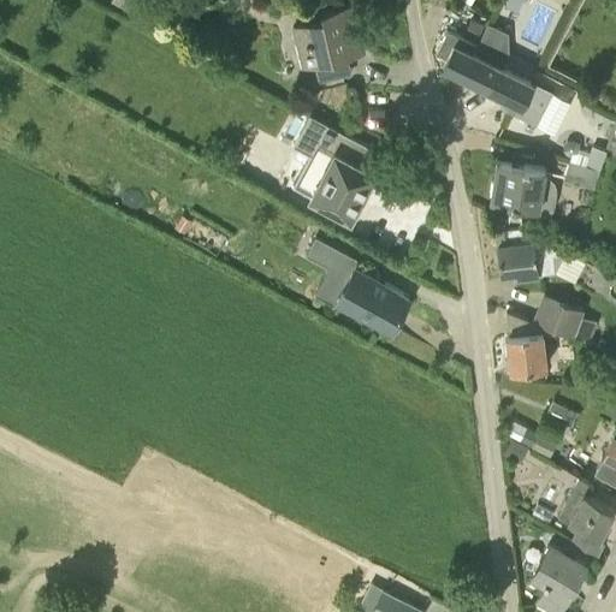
[(314,67),(319,83),(342,78),(338,61),(365,55),(353,6),(321,13),(324,21),(294,28),(298,49),(304,48),(309,69),(314,67)]
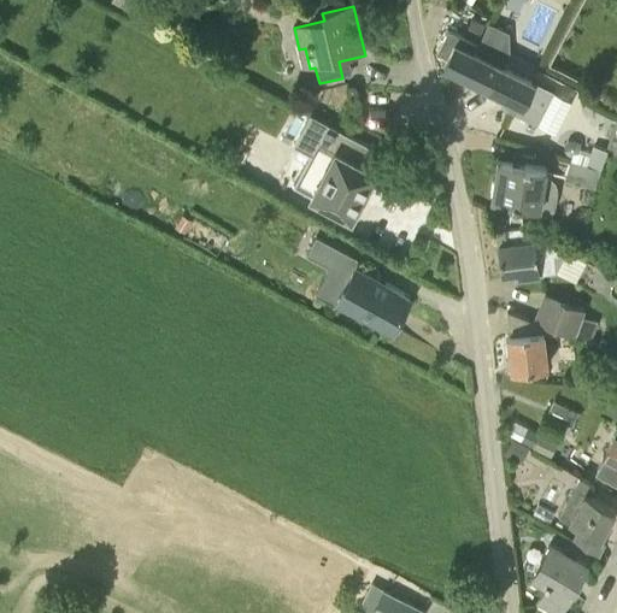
[(444,66),(471,81),(482,59),(493,65),(498,57),(458,37),(447,33),(438,54),(447,59),(444,66)]
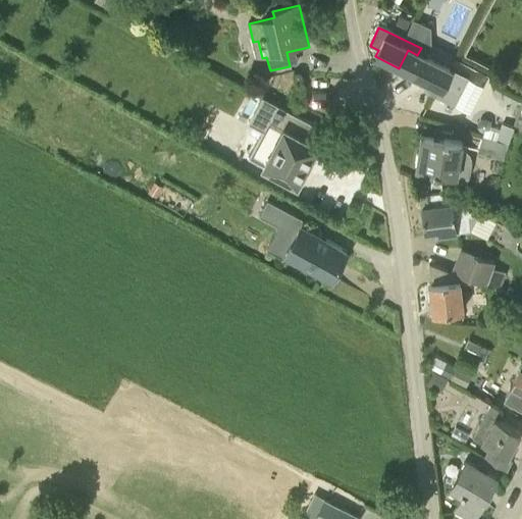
[(441,90),(436,99),(455,108),(456,108),(469,115),(483,89),(468,82),(469,81),(425,59),(431,48),(423,44),(421,48),(417,55),(408,50),(399,68),(441,90)]
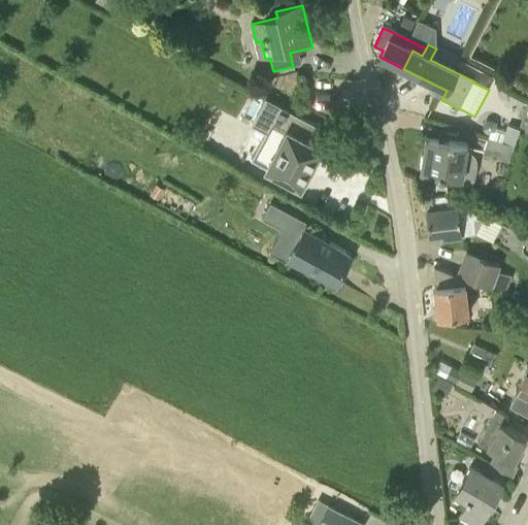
[(312,145),(321,130),(265,100),(260,108),(275,117),(251,161),(266,169),(266,170),(300,189),(322,150),(312,145)]
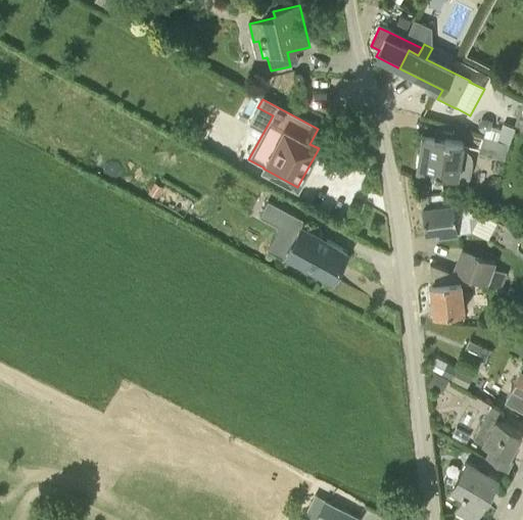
[(496,142),(509,146),(514,130),(503,126),(501,132),(500,132),(492,129),(492,128),(492,127),(492,126),(491,125),(491,124),(490,124),(490,123),(489,123),(488,122),(487,122),(486,122),(486,121),(485,121),(484,121),(484,122),(483,122),(482,122),(481,123),(480,123),(480,124),(479,125),(479,126),(479,127),(478,127),(478,128),(478,129),(478,130),(479,130),(479,131),(479,132),(480,132),(480,133),(481,134),(482,134),(482,135),(483,135),(484,135),(483,138),(496,142)]
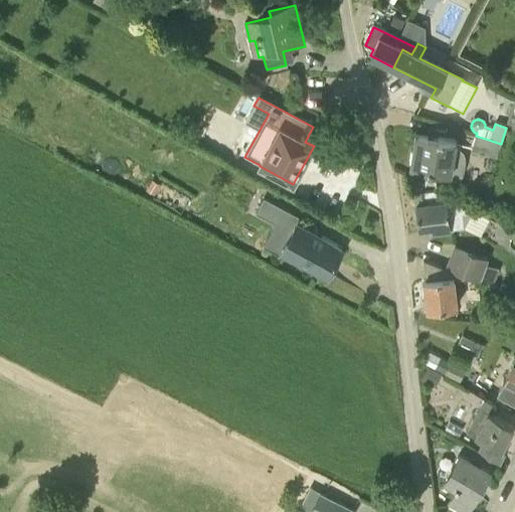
[(496,159),(501,144),(489,140),(476,136),(471,151),(496,159)]
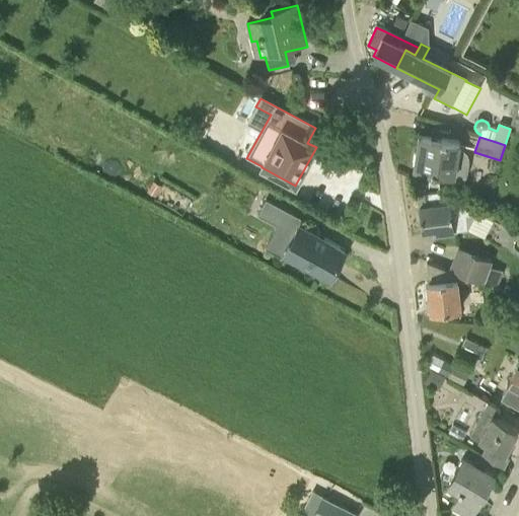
[(419,138),(414,170),(436,173),(454,176),(459,143),(441,140),(441,142),(419,138)]
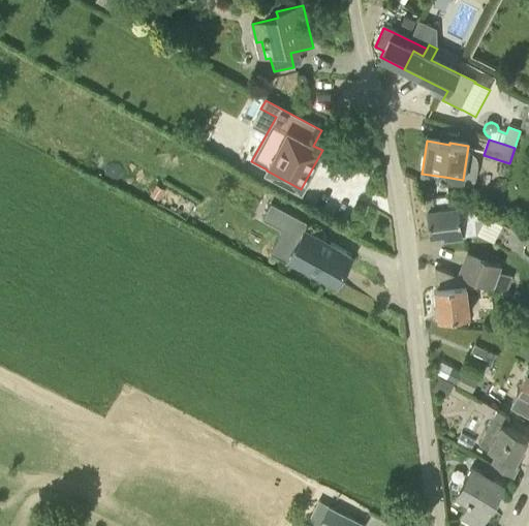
[(442,235),(442,240),(473,236),(474,211),(474,210),(437,191),(438,198),(426,199),(428,212),(431,237),(442,235)]
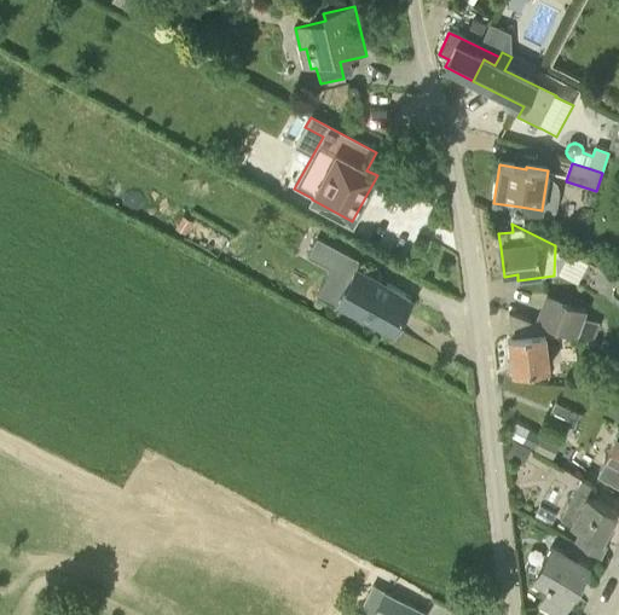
[(359,313),(394,331),(411,300),(356,270),(360,262),(318,239),(307,257),(331,271),(317,297),(356,318),(359,313)]
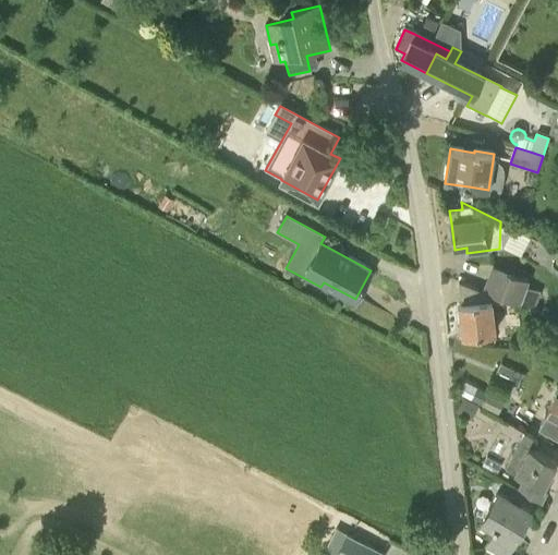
[(492,268),(483,293),(498,299),(498,298),(543,314),(549,296),(528,288),(530,281),(492,268)]
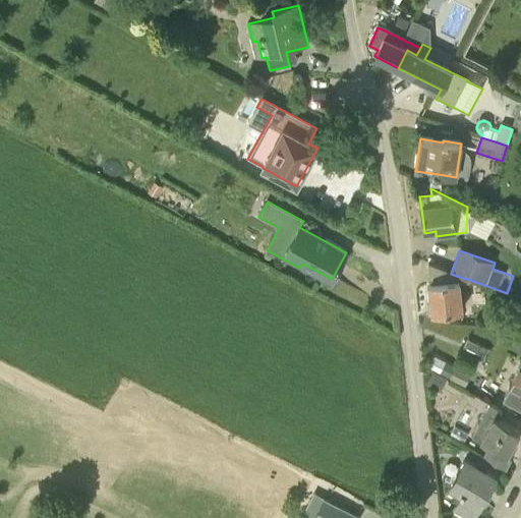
[(462,311),(459,284),(466,283),(465,279),(451,274),(427,265),(430,286),(428,286),(431,314),(462,311)]
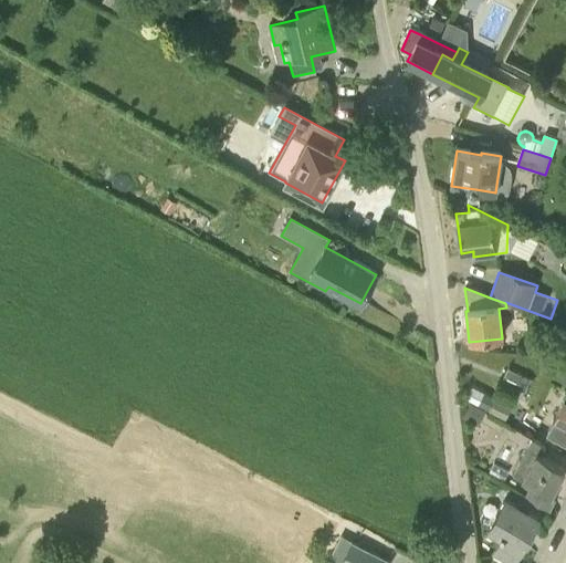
[(530,382),(507,372),(495,400),(512,407),(519,392),(524,394),(530,382)]
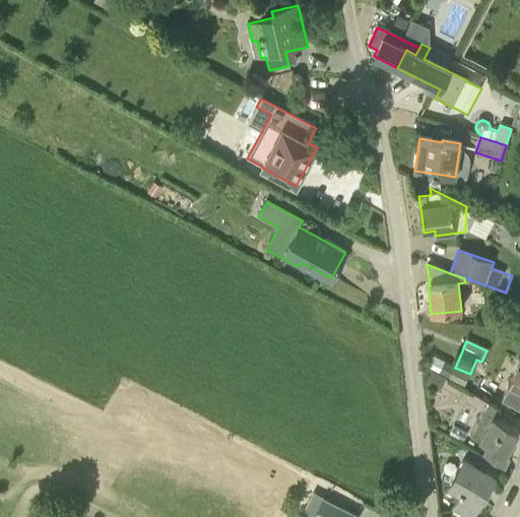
[(504,398),(519,406),(519,369),(518,368),(508,388),(509,388),(504,398)]
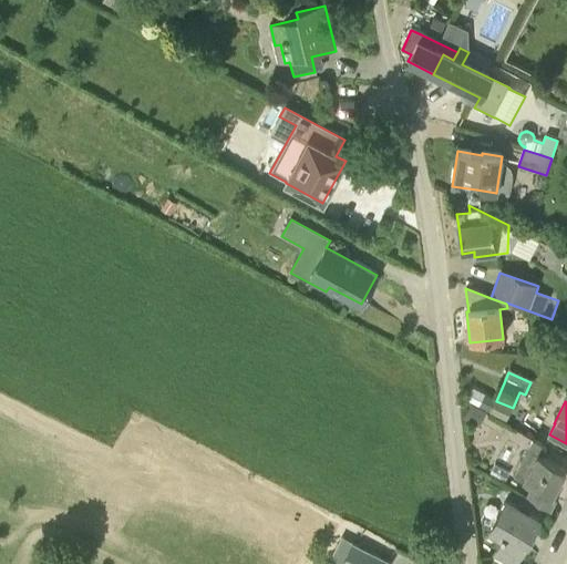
[(496,402),(490,416),(506,423),(512,410),(496,402)]
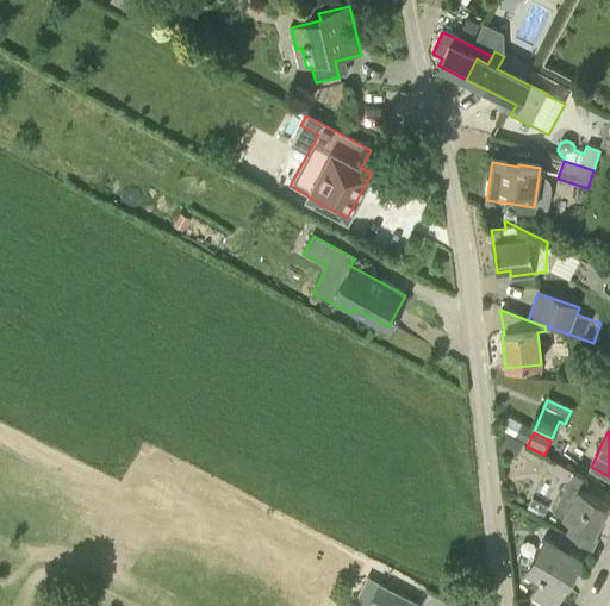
[(500,450),(512,456),(515,457),(521,444),(508,437),(500,450)]
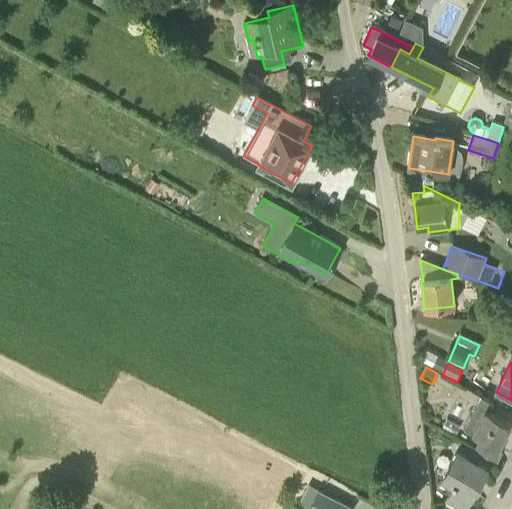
[(498,448),(511,424),(489,412),(493,405),(481,398),(464,430),(481,439),(476,449),(496,460),(502,450),(498,448)]
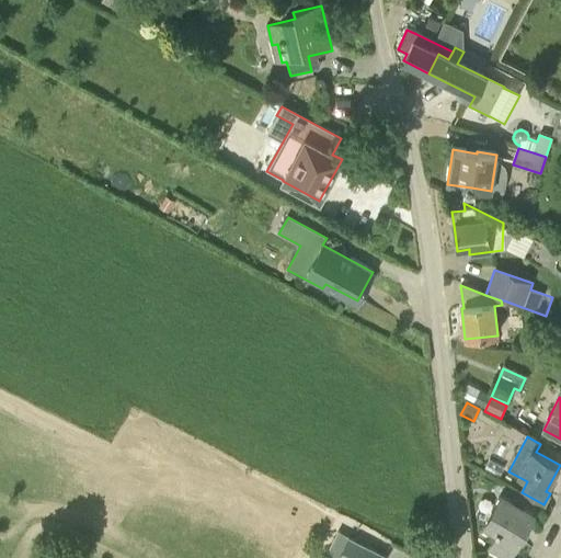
[(533,514),(501,497),(484,526),(499,534),(490,550),(502,557),(511,557),(533,514)]
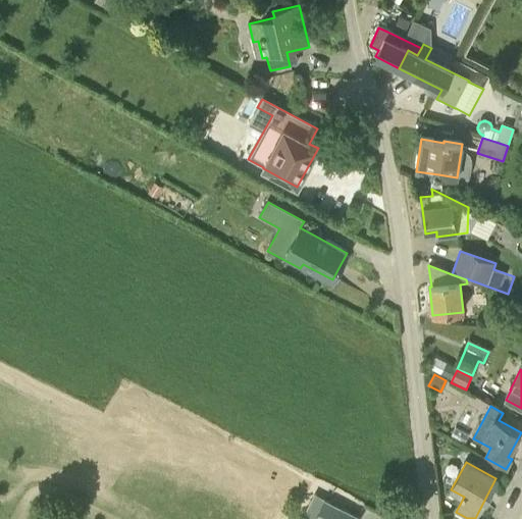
[(321,497),(314,513),(327,518),(362,518),(364,514),(321,497)]
